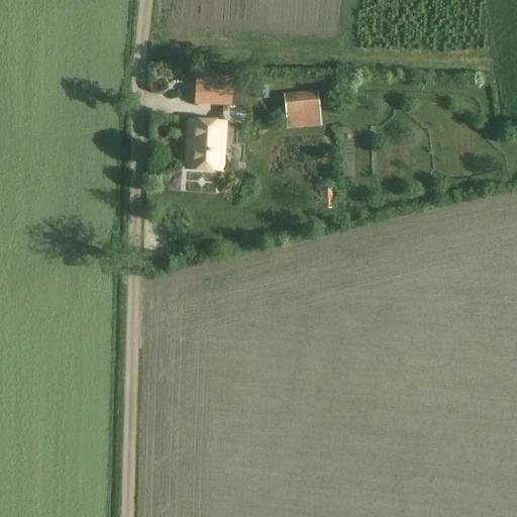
[(196,77),(195,104),(231,105),(232,78),(196,77)]
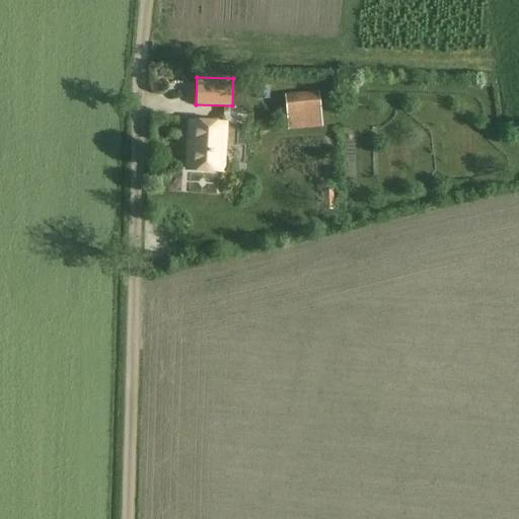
[(284,96),(286,116),(320,113),(318,92),(284,96)]
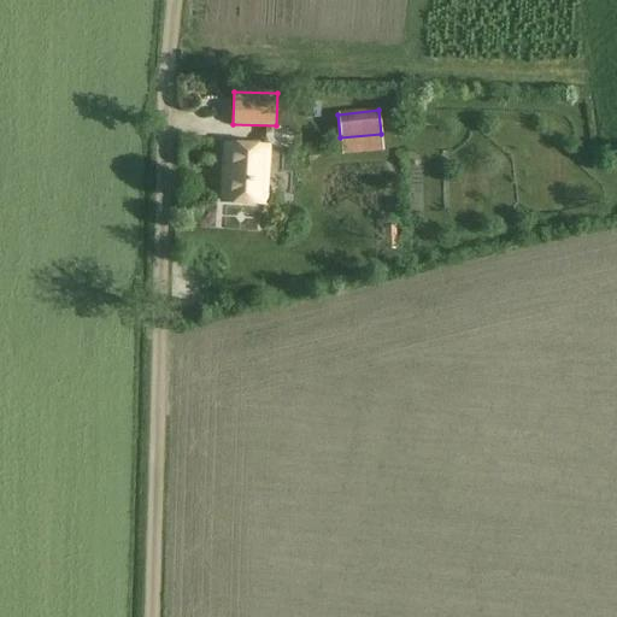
[(265,205),(269,148),(227,146),(223,203),(265,205)]
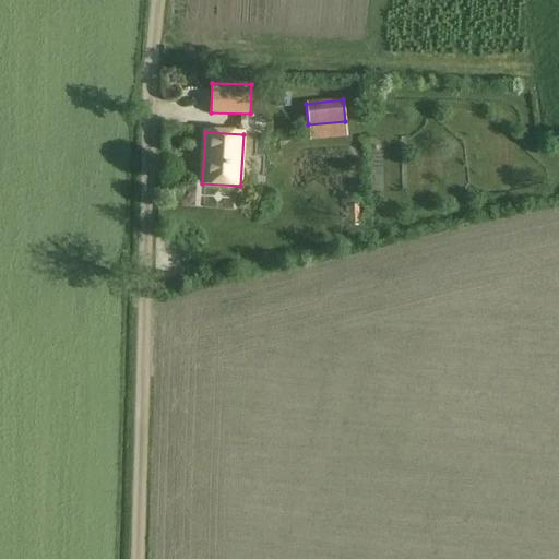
[(348,204),(349,226),(360,226),(360,204),(348,204)]
